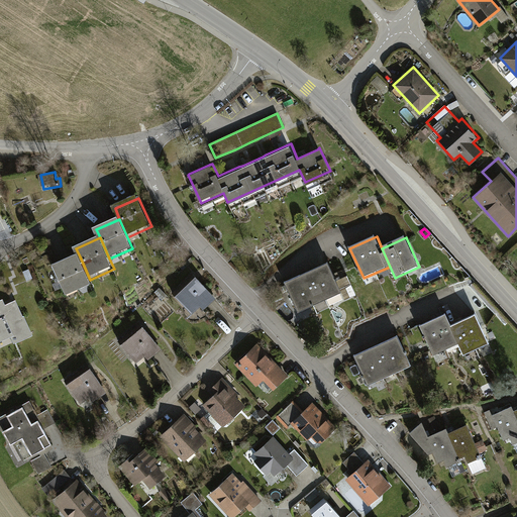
[(90,280),(80,256),(56,267),(69,297),(93,287),(90,280)]
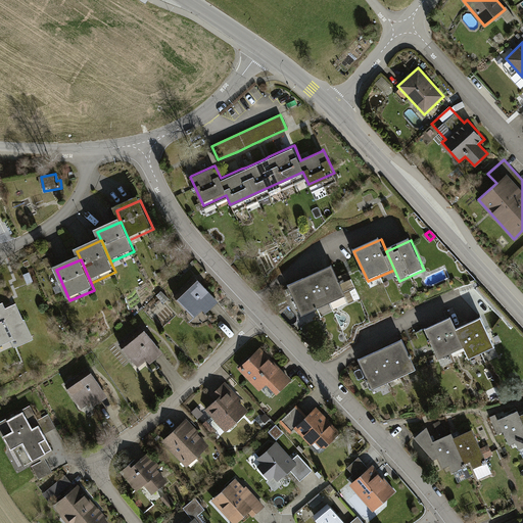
[(347,299),(333,268),(318,274),(332,305),(347,299)]
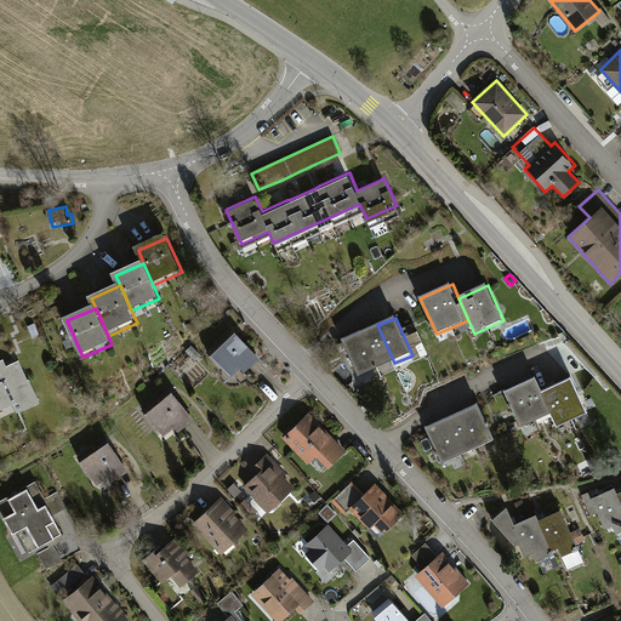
[(394,363),(377,325),(359,334),(377,371),(394,363)]
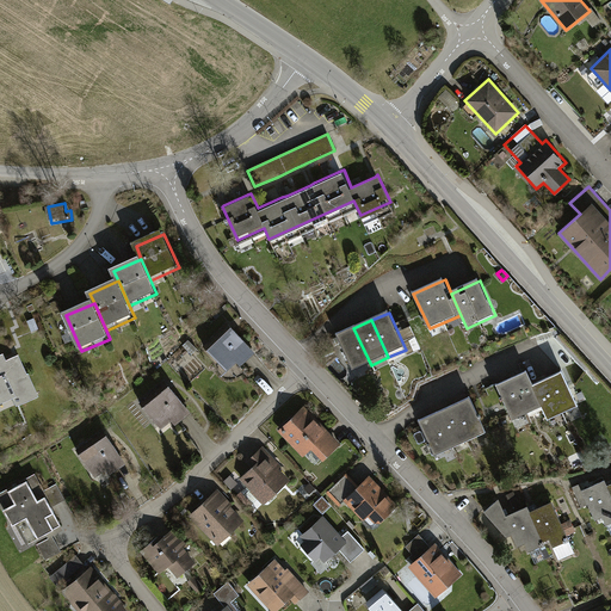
[(254,352),(230,326),(208,346),(227,368),(236,359),(240,364),(254,352)]
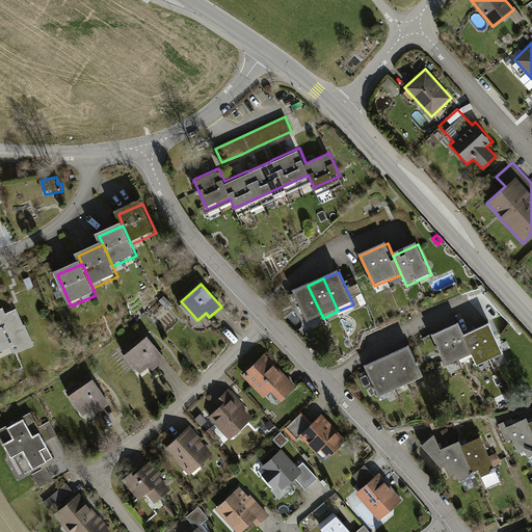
[(356,308),(368,303),(360,284),(349,289),(356,308)]
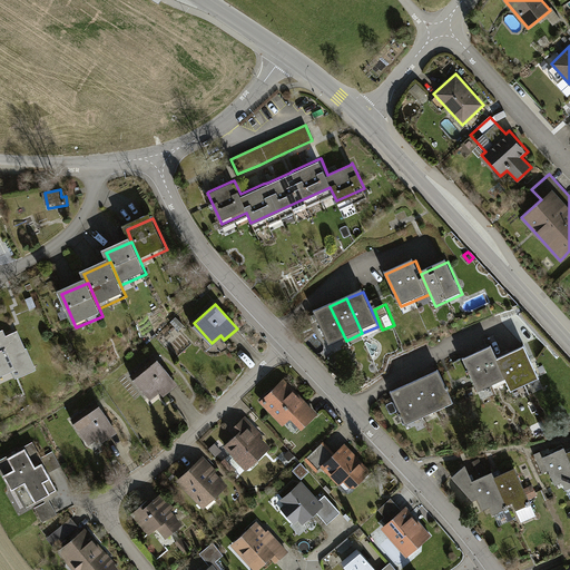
[(346,341),(330,306),(314,314),(330,349),(346,341)]
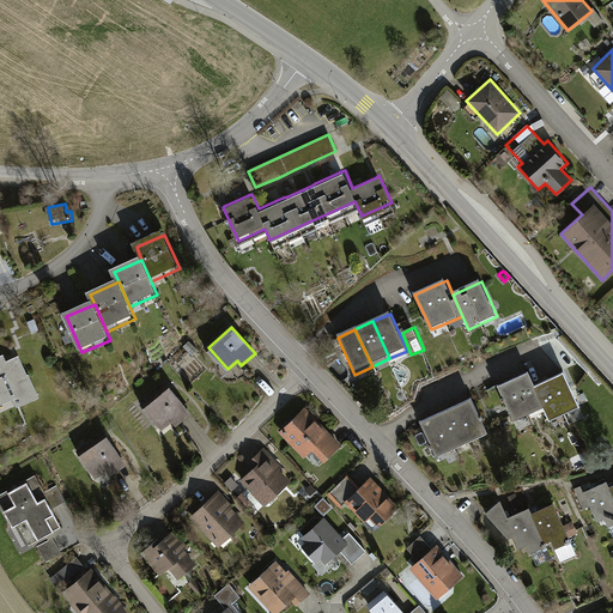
[(36,394),(18,356),(5,362),(1,354),(0,354),(0,399),(13,393),(18,402),(36,394)]
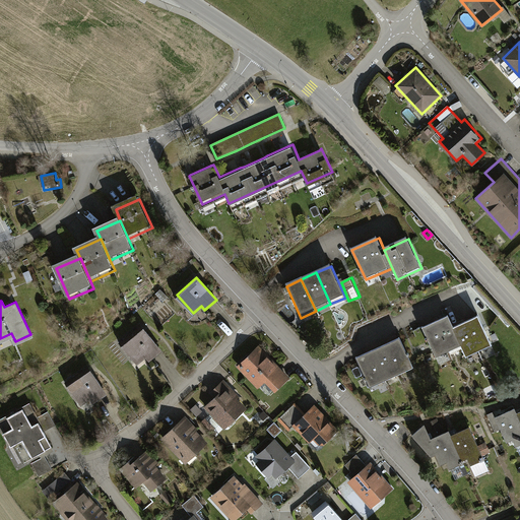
[(455,329),(463,348),(468,358),(493,346),(480,318),(455,329)]
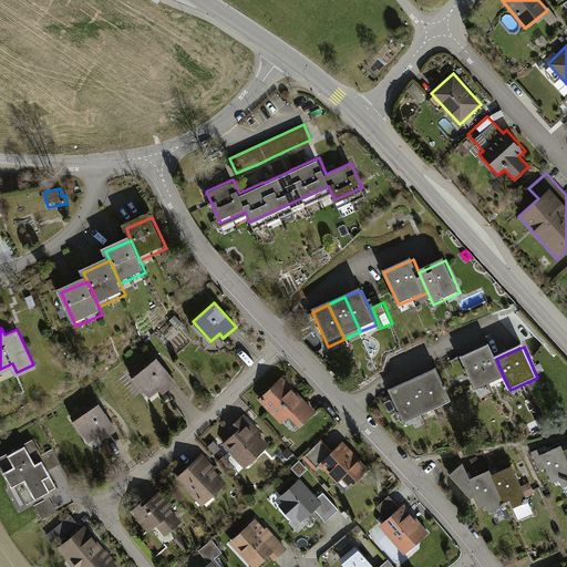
[(505,380),(496,359),(492,348),(464,360),(478,391),(505,380)]
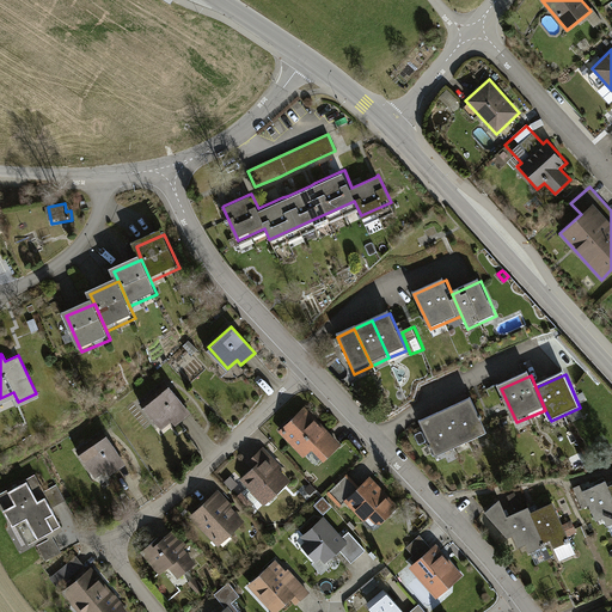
[(169,385),(144,404),(161,427),(170,420),(175,426),(190,414),(169,385)]
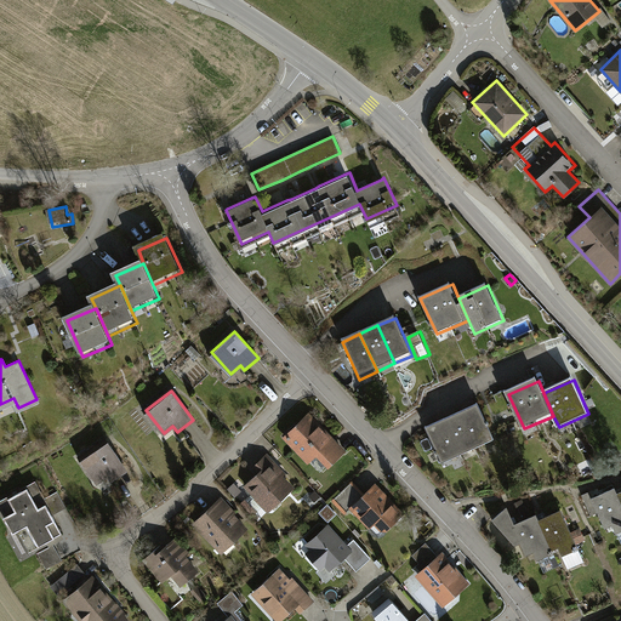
[(495,442),(479,406),(461,414),(478,450),(495,442)]
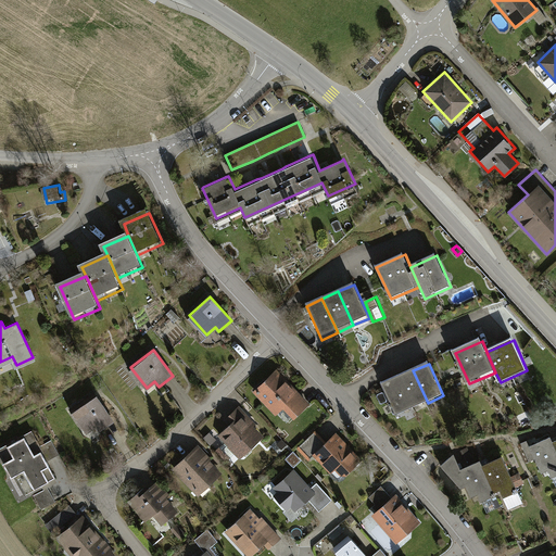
[(292,418),(307,405),(277,369),(253,390),(276,416),(283,408),(292,418)]
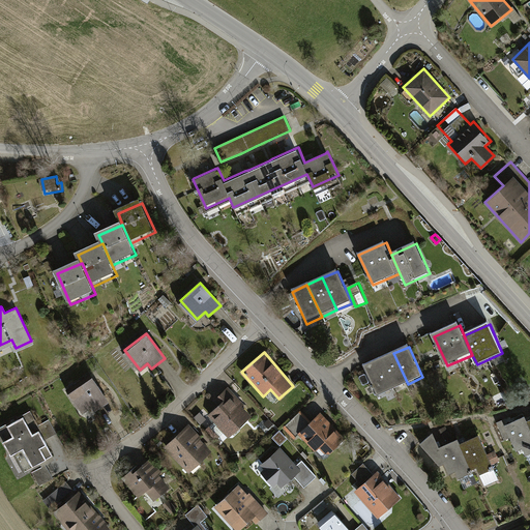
[(408,384),(393,353),(379,360),(392,390),(408,384)]
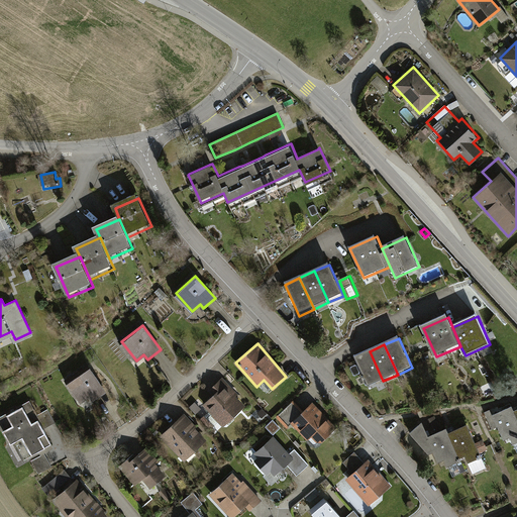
[(383,381),(370,351),(355,357),(369,388),(383,381)]
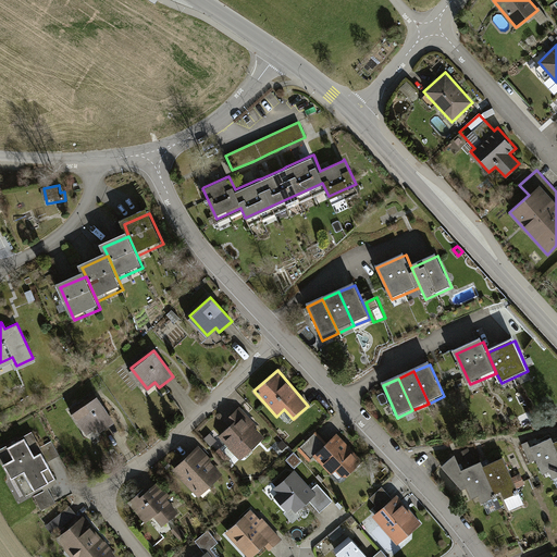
[(97,395),(72,411),(87,434),(97,426),(100,432),(115,422),(97,395)]
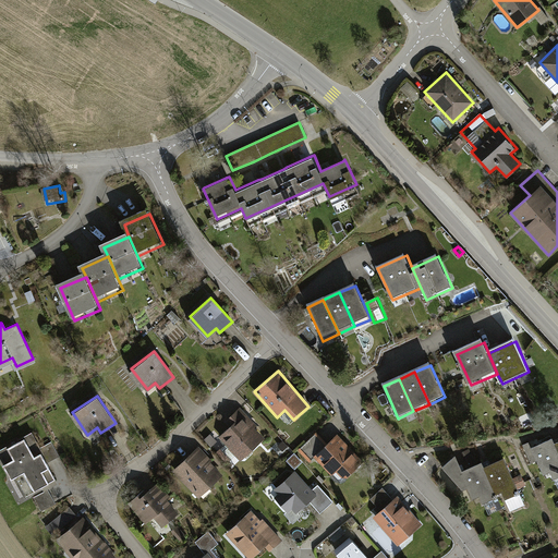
[(257,426),(239,405),(222,422),(229,428),(219,438),(240,460),(262,439),(253,429),(257,426)]
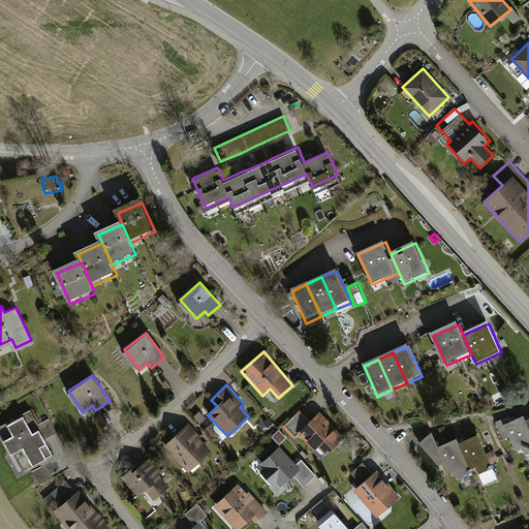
[(320,410),(299,432),(323,458),(345,437),(320,410)]
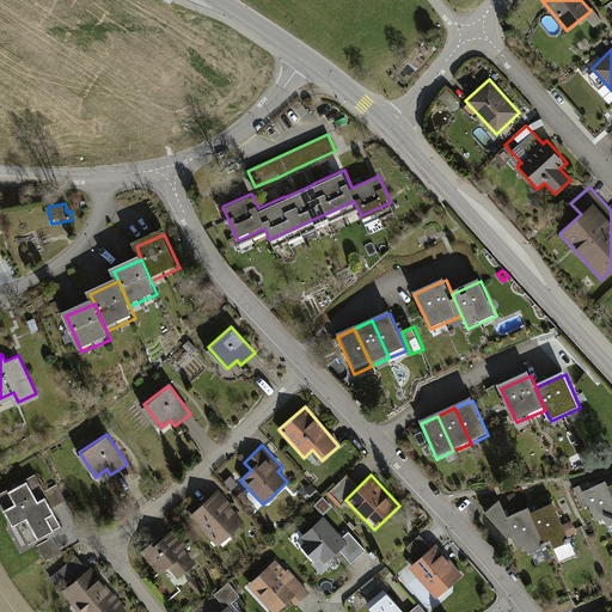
[(347,476),(329,494),(340,505),(357,488),(347,476)]
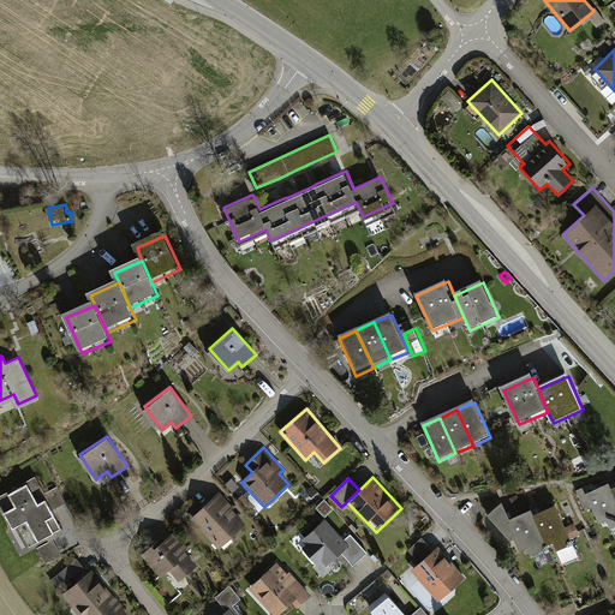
[(60,531),(33,479),(0,496),(0,506),(23,550),(60,531)]
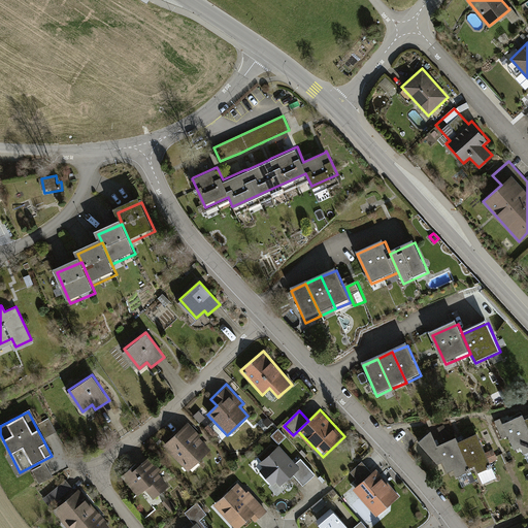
[(522,415),(504,423),(515,448),(521,444),(526,456),(527,454),(527,417),(524,419),(522,415)]
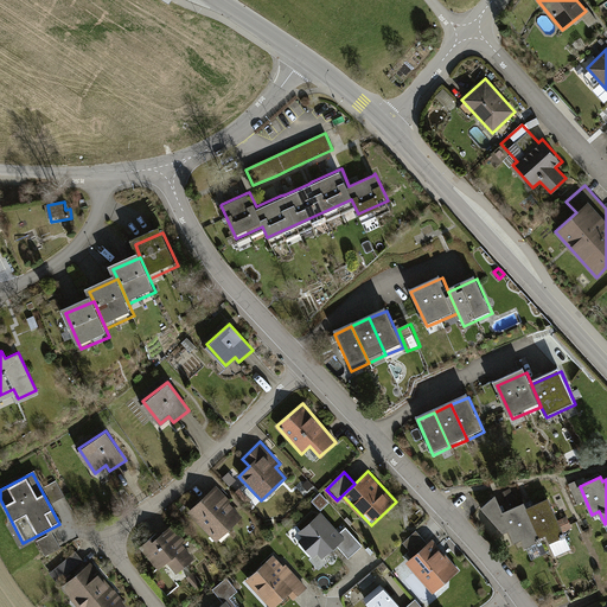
[(243,516),(217,485),(186,511),(212,542),(243,516)]
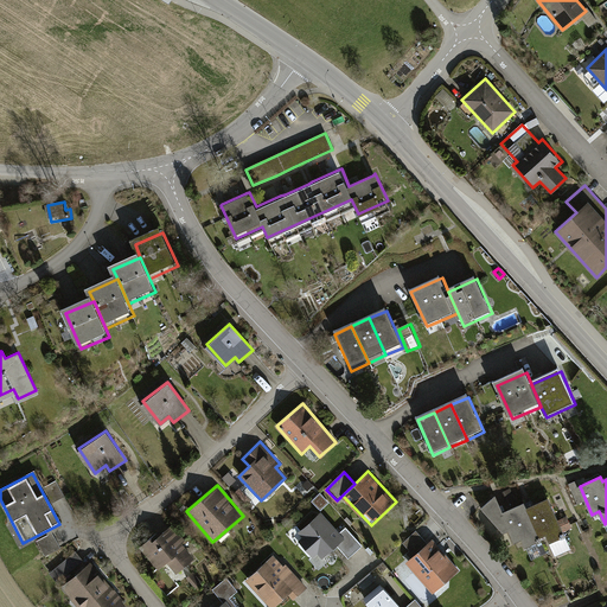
[(525,500),(503,511),(517,544),(523,542),(529,554),(541,549),(536,538),(543,535),(550,553),(568,545),(547,497),(526,505),(525,500)]
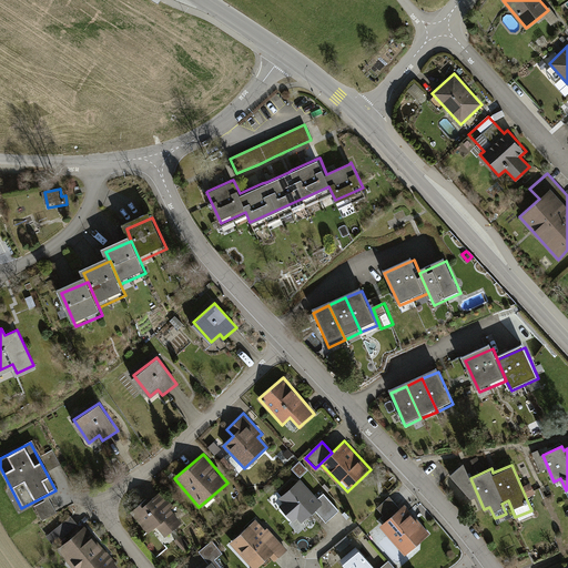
[(318,497),(301,478),(277,498),(300,524),(315,510),(325,521),(337,510),(323,494),(318,497)]
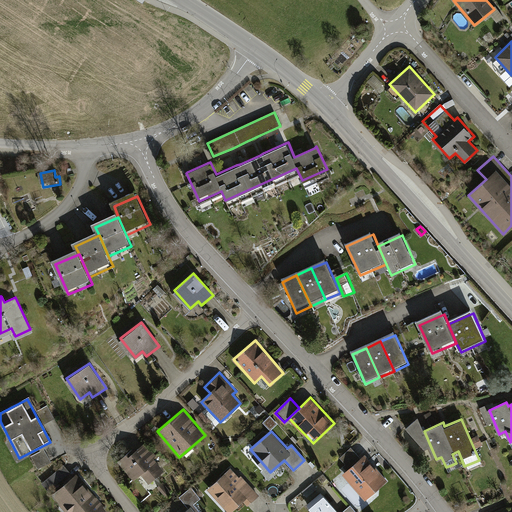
[(163,472),(141,444),(119,461),(133,479),(141,473),(148,483),(163,472)]
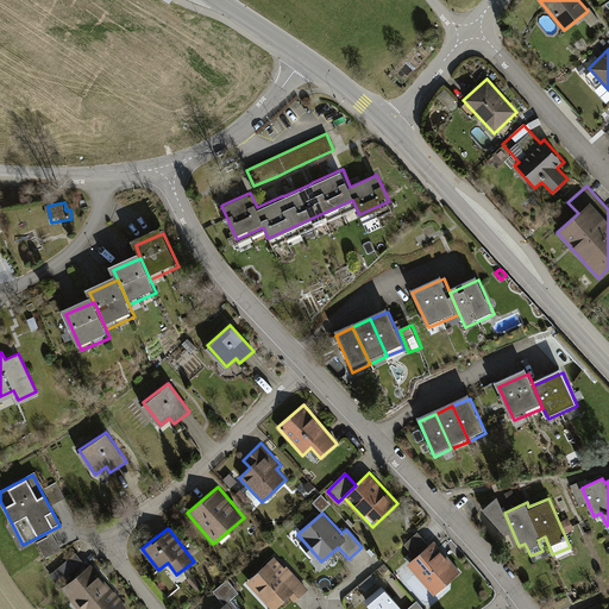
[(407,563),(433,594),(460,570),(434,541),(429,545),(419,532),(403,545),(414,557),(407,563)]
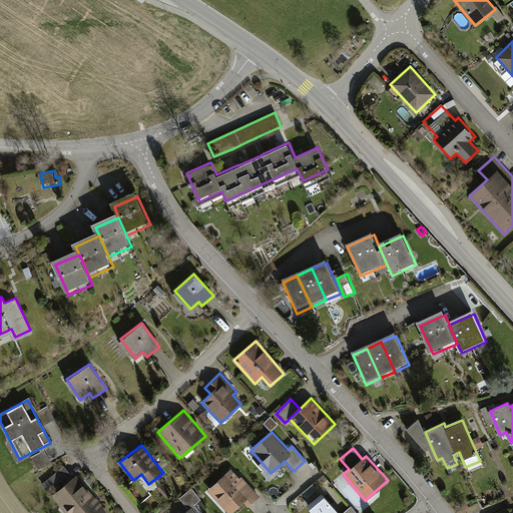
[(44,451),(31,458),(38,470),(51,463),(44,451)]
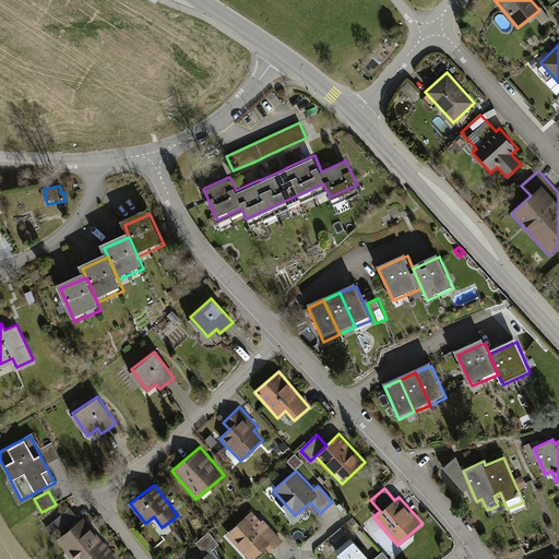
[(69,509),(46,528),(54,537),(76,518),(69,509)]
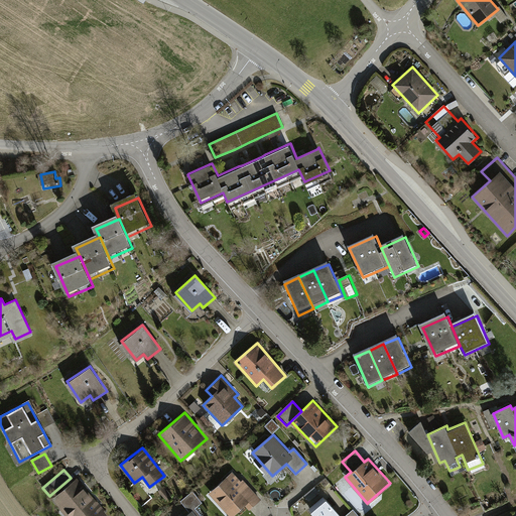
[(233,471),(207,495),(225,515),(232,515),(244,506),(248,511),(260,500),(233,471)]
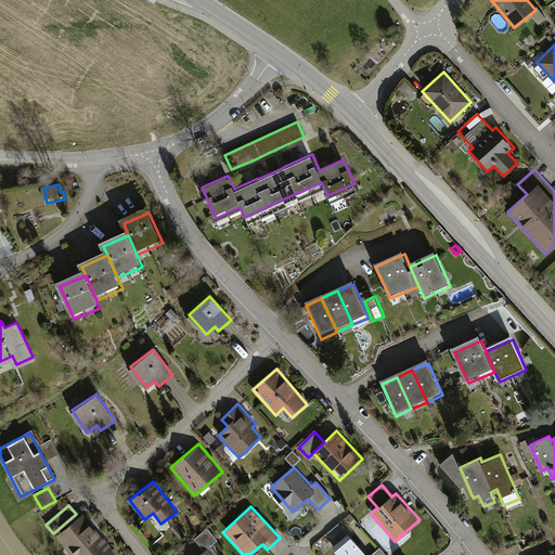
[(72,554),(116,554),(118,554),(85,512),(55,534),(72,554)]
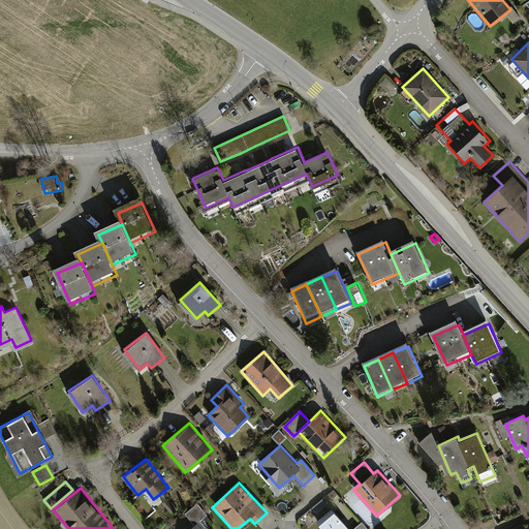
[(197,504),(185,515),(193,526),(207,516),(197,504)]
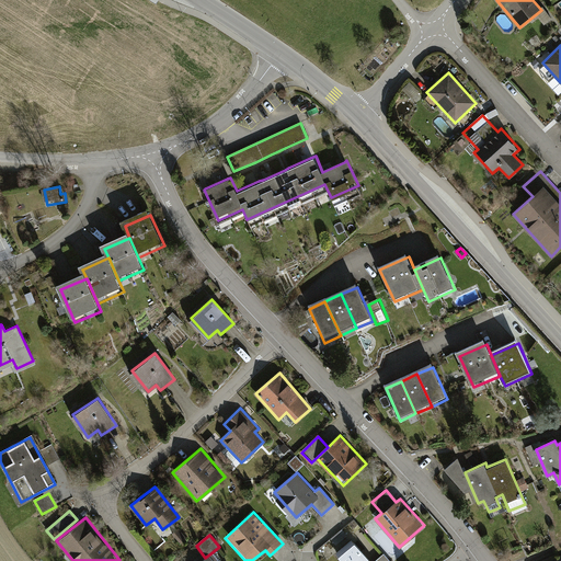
[(338,557),(341,560),(370,560),(355,542),(338,557)]
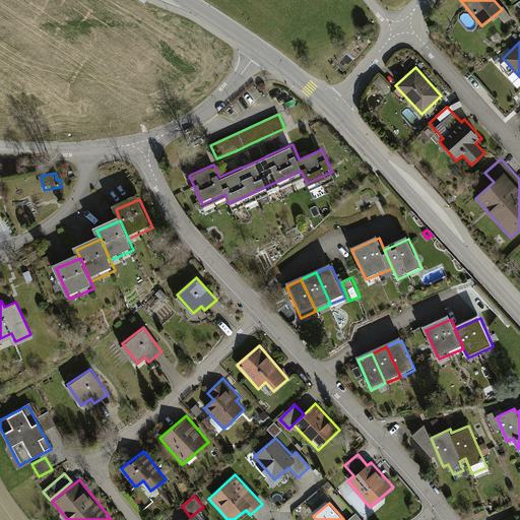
[(346,519),(364,519),(358,511),(346,519)]
